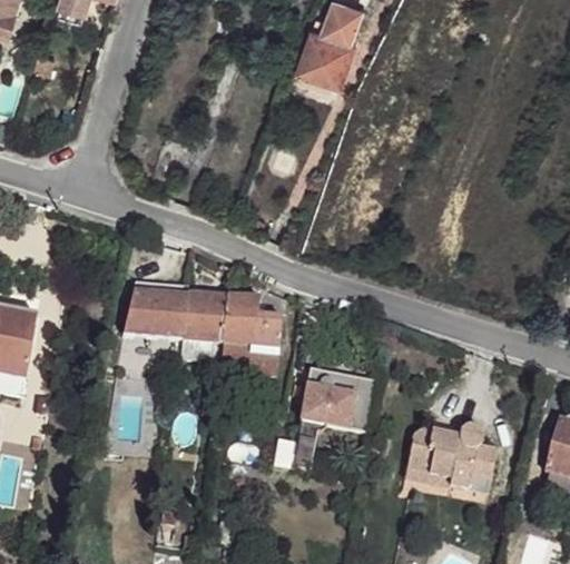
[(0,0),(0,30),(7,33),(17,0),(0,0)]
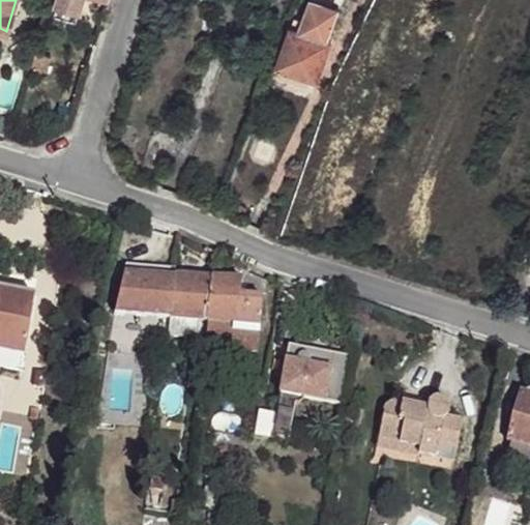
[(58,0),(55,10),(77,17),(80,6),(61,0),(58,0)]
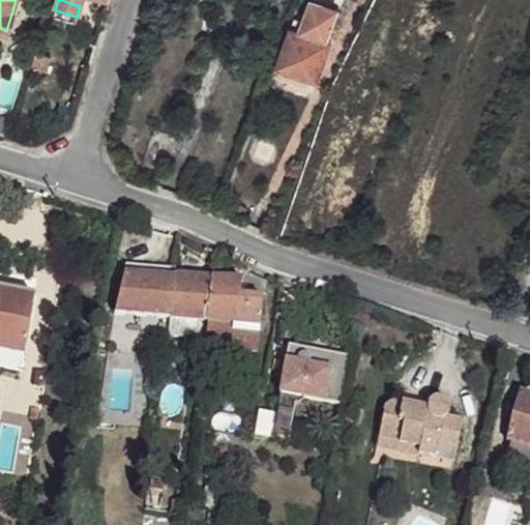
[(295,13),(276,63),(316,78),(333,31),(328,29),(336,6),(317,0),(310,0),(303,17),(295,13)]
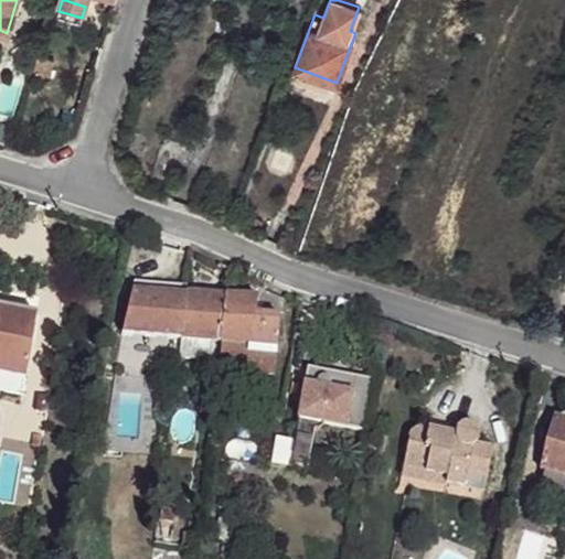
[(50,73),(54,57),(39,53),(34,68),(50,73)]
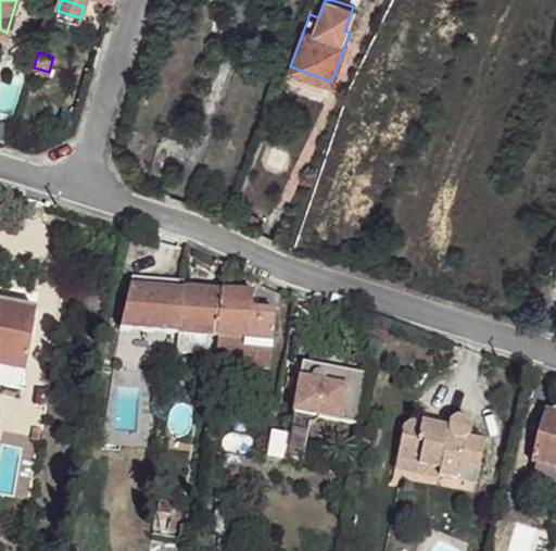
[(131,274),(119,325),(176,328),(182,286),(184,277),(131,274)]
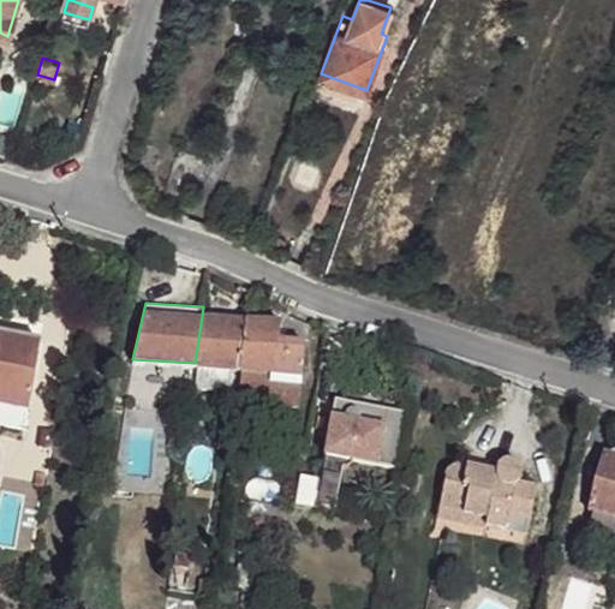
[(279,318),(280,310),(245,309),(244,317),(279,318)]
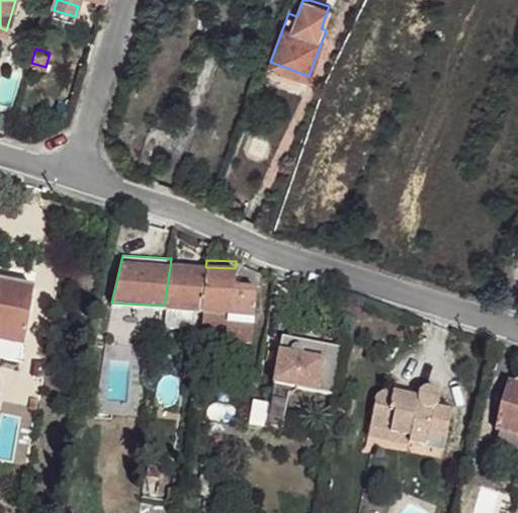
[(200,309),(205,267),(170,266),(164,306),(165,306),(196,309),(200,309)]
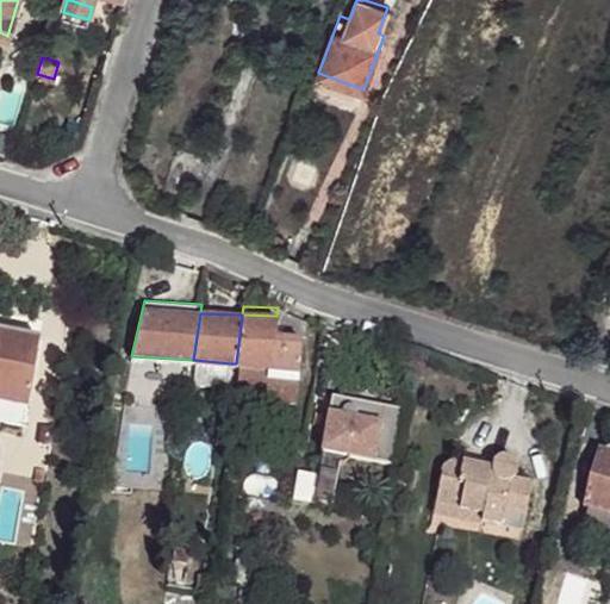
[(277,316),(242,315),(236,363),(238,363),(236,393),(297,398),(302,336),(275,335),(278,316),(277,316)]
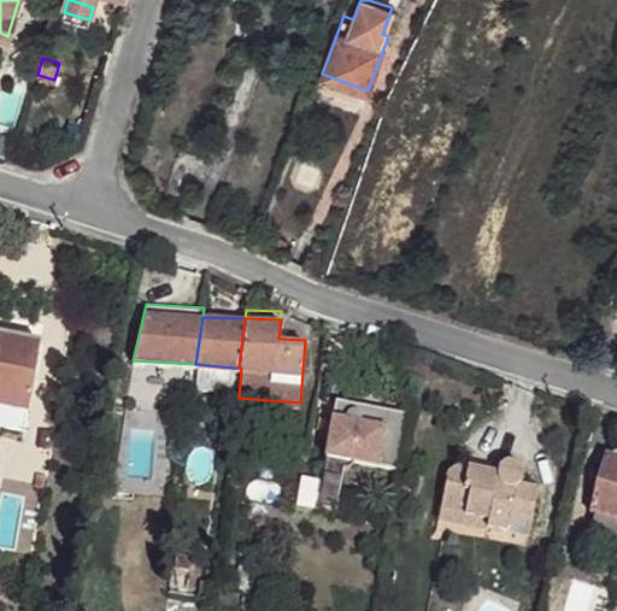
[(0,404),(27,409),(40,339),(0,330),(0,404)]
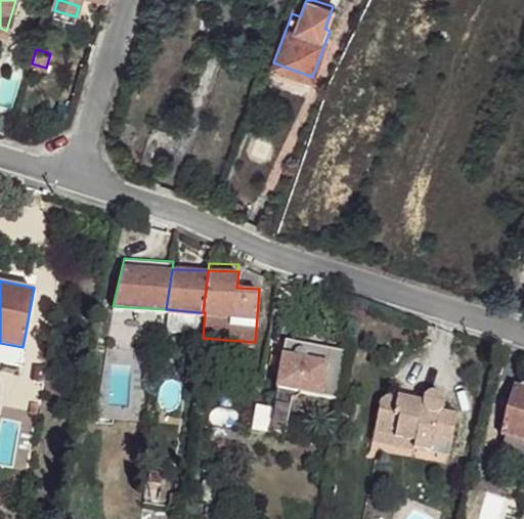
[(199,312),(167,309),(166,328),(198,330),(199,312)]
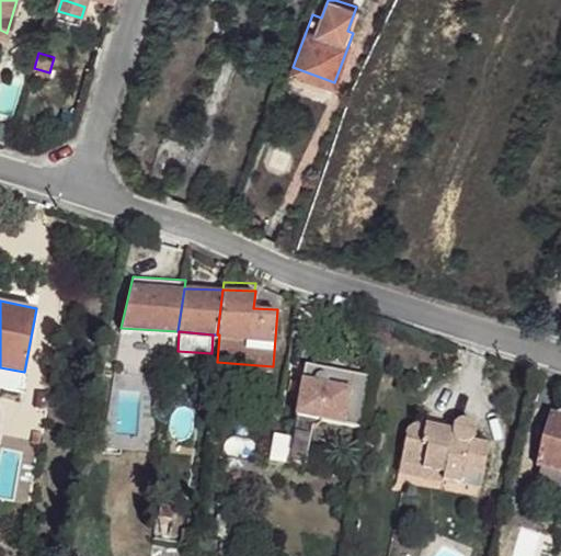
[(368,372),(305,360),(289,444),(308,447),(312,422),(316,422),(318,421),(321,418),(321,416),(359,422),(368,372)]
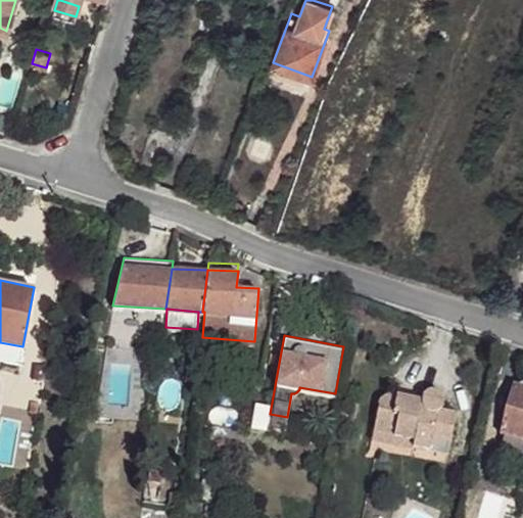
[(45,362),(34,361),(33,376),(43,378),(45,362)]
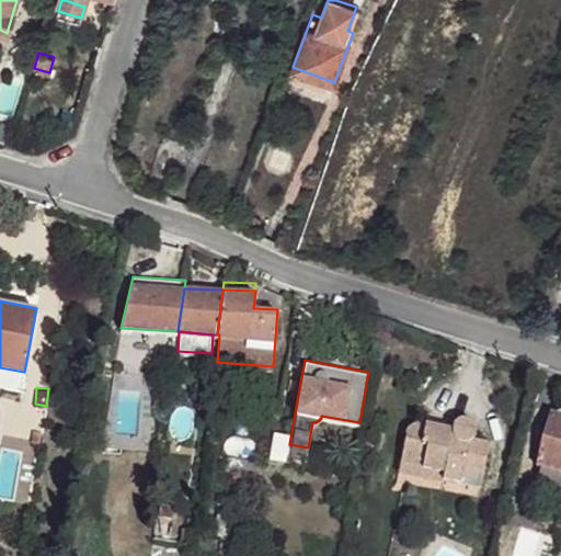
[(560,411),(550,409),(536,463),(540,464),(560,468),(560,411)]
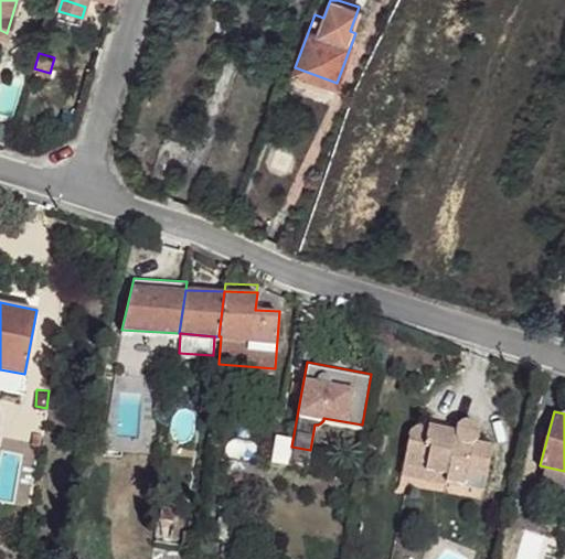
[(448,472),(447,479),(464,482),(467,466),(486,471),(488,471),(493,441),(476,438),(478,430),(477,426),(475,421),(470,419),(467,418),(460,421),(458,423),(456,426),(454,436),(440,433),(437,428),(435,426),(429,423),(425,423),(422,422),(416,425),(413,426),(409,430),(403,463),(448,472)]
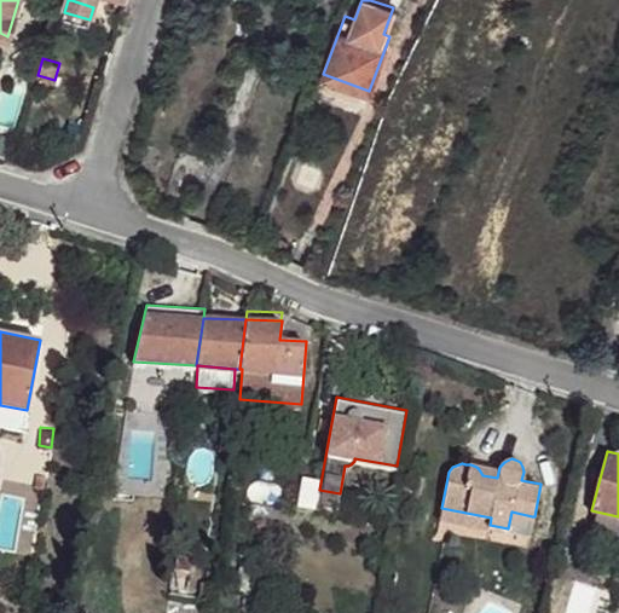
[(502,464),(472,458),(470,464),(476,467),(479,469),(482,475),(497,478),(499,467),(502,464)]
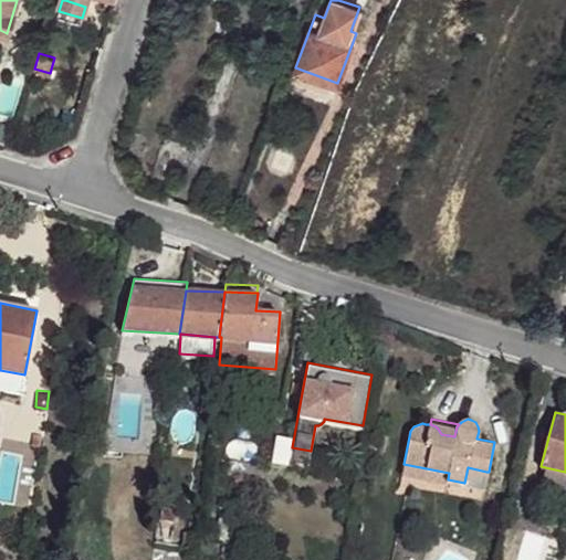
[(311,451),(292,447),(290,464),(307,467),(311,451)]
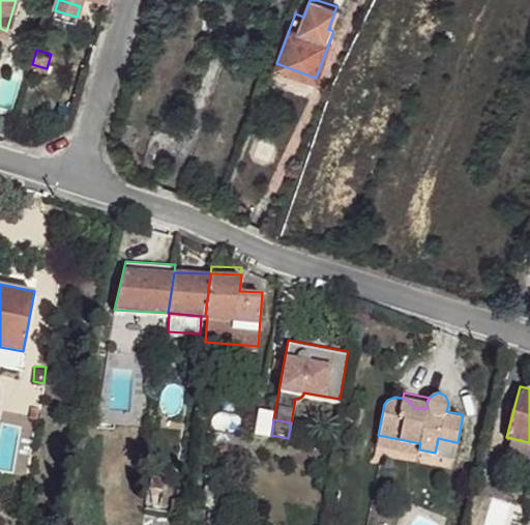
[(420,443),(378,435),(377,443),(419,450),(419,449),(420,443)]
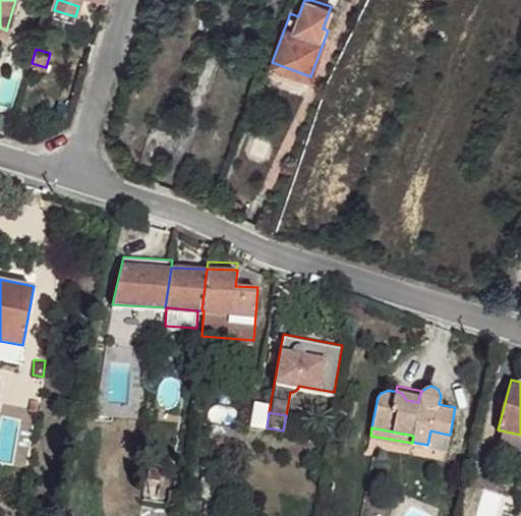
[(430,431),(427,445),(446,448),(448,435),(430,431)]
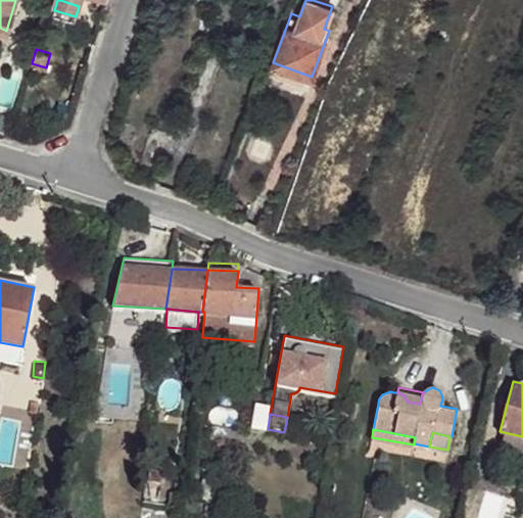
[(522,436),(504,432),(502,441),(505,445),(522,451),(522,436)]
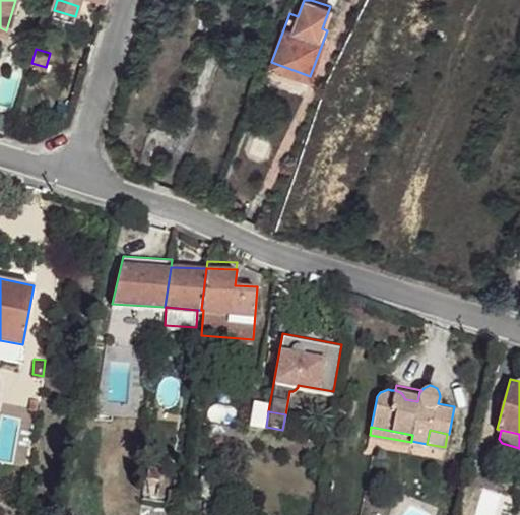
[(160,465),(148,463),(146,475),(158,476),(160,465)]
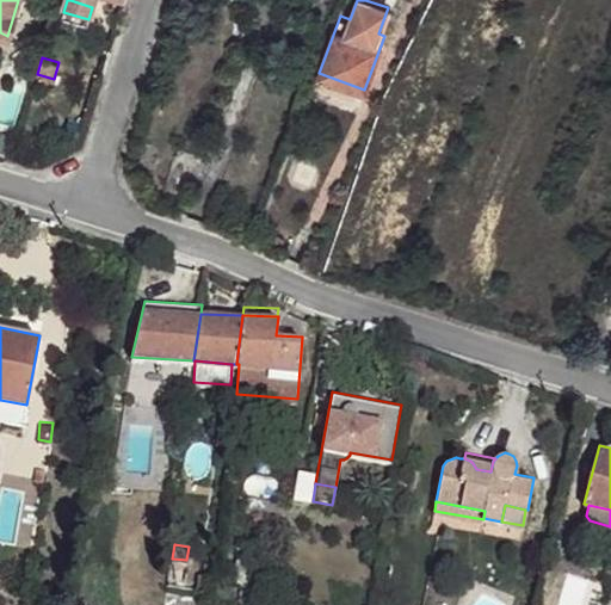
[(233,581),(257,585),(260,562),(236,559),(233,581)]
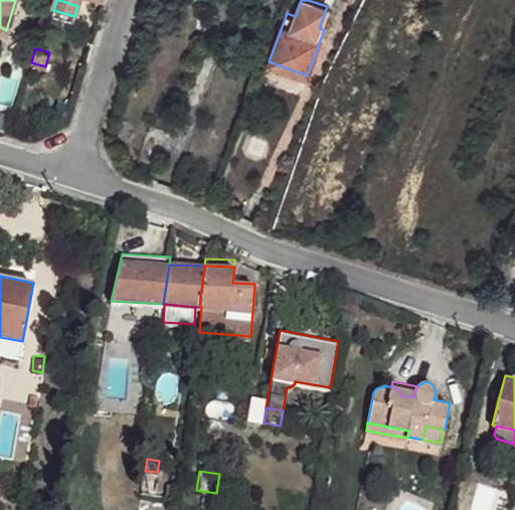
[(177,480),(167,480),(167,492),(177,493),(177,480)]
